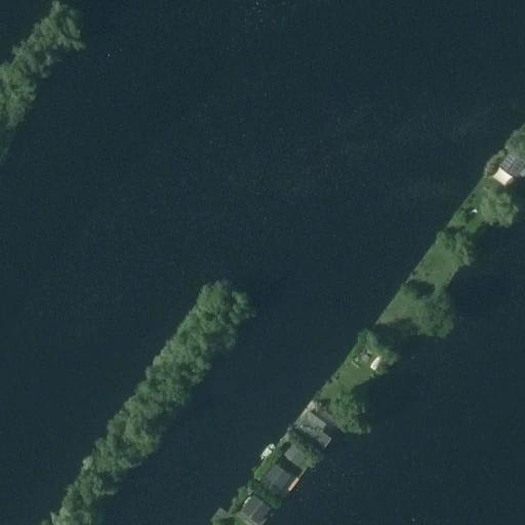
[(524,151),(515,145),(502,161),(519,174),(524,166),(524,151)]
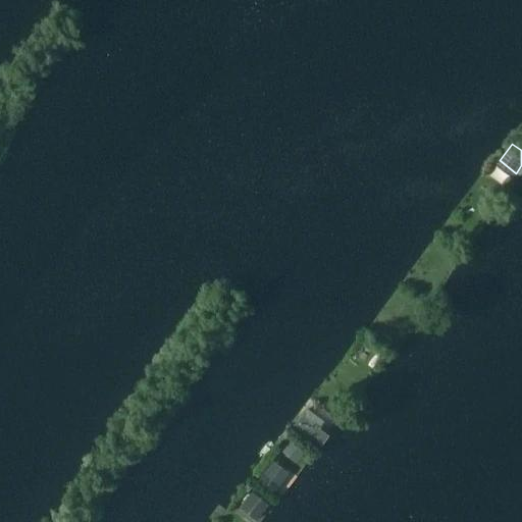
[(302,414),(295,424),(322,445),(329,435),(302,414)]
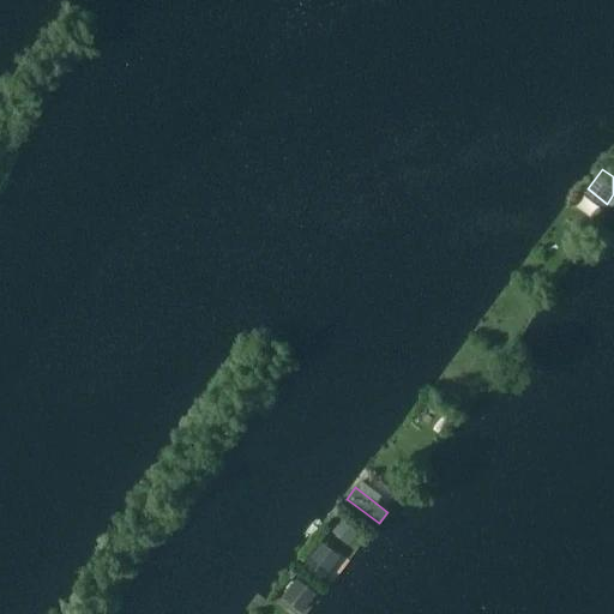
[(345,516),(332,529),(349,543),(361,530),(345,516)]
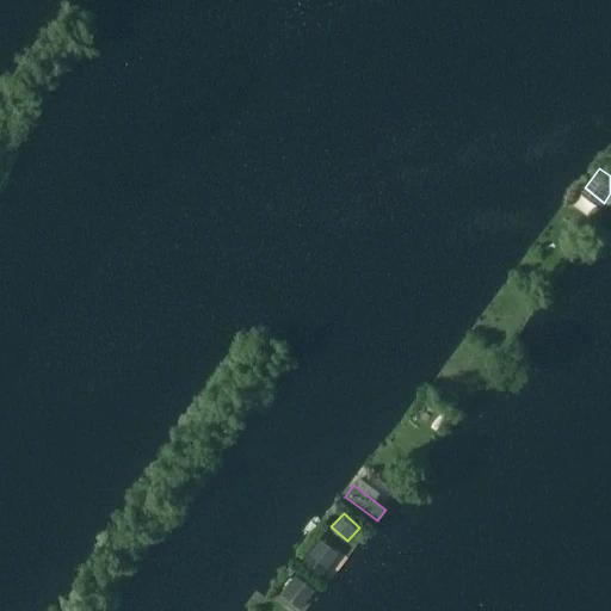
[(314,547),(303,562),(322,576),(334,561),(314,547)]
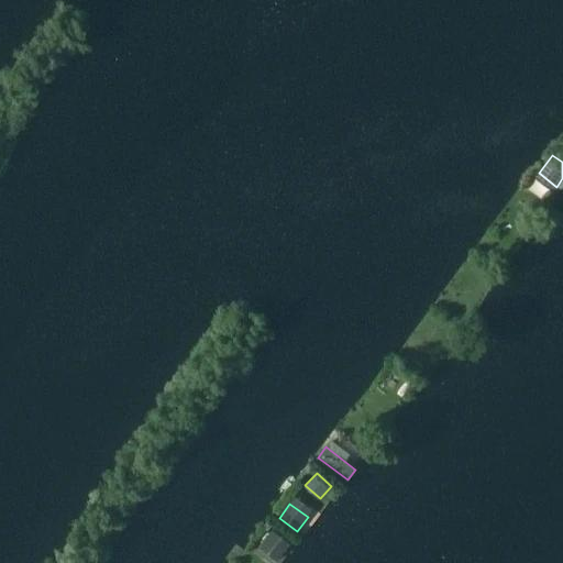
[(273,530),(258,547),(277,562),(291,544),(273,530)]
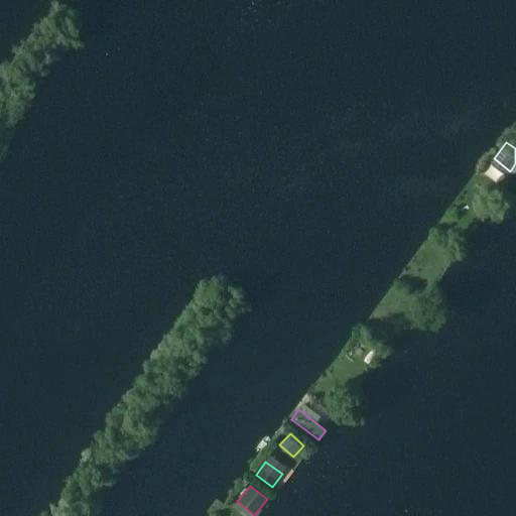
All buildings are outlined.
